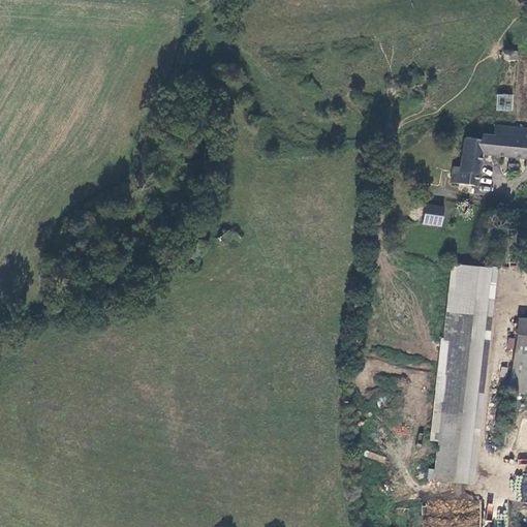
[(505,49),(505,58),(520,59),(520,49),(505,49)]
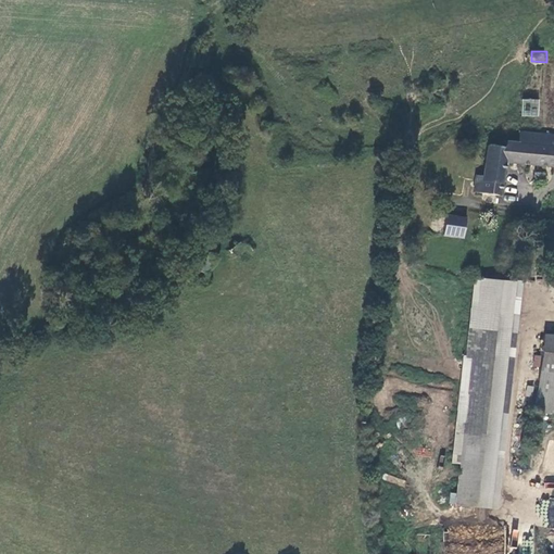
[(524,114),(541,114),(541,97),(525,97),(524,114)]
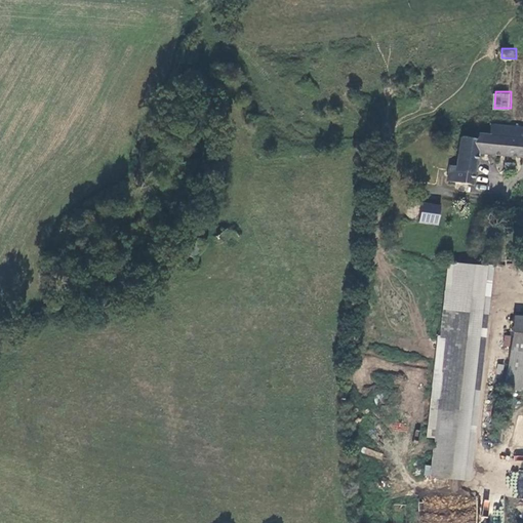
[(522,123),(493,120),(491,132),(479,131),(479,137),(461,134),(457,163),(451,163),(449,180),(475,185),(480,154),(522,158),(522,123)]
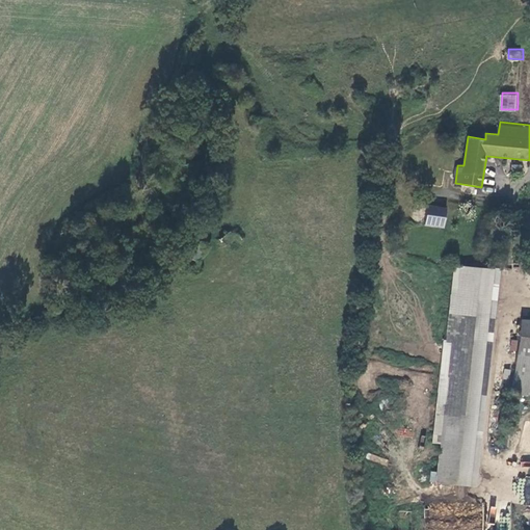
[(447,216),(448,207),(428,205),(427,214),(447,216)]
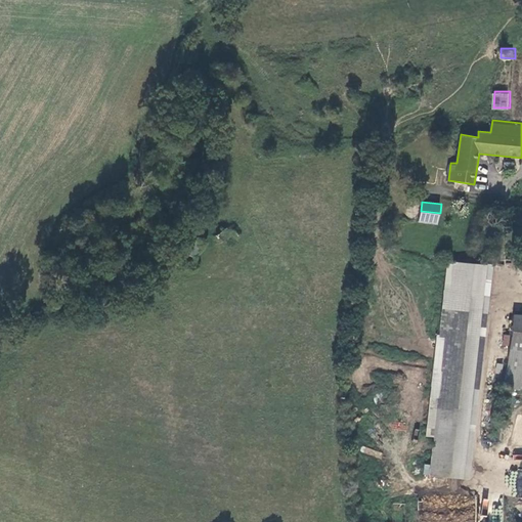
[(428,476),(468,480),(492,265),(479,264),(467,263),(452,261),(452,262),(446,261),(438,337),(444,337),(440,371),(439,397),(429,396),(425,436),(432,437),(430,464),(425,464),(424,474),(429,474),(428,476)]
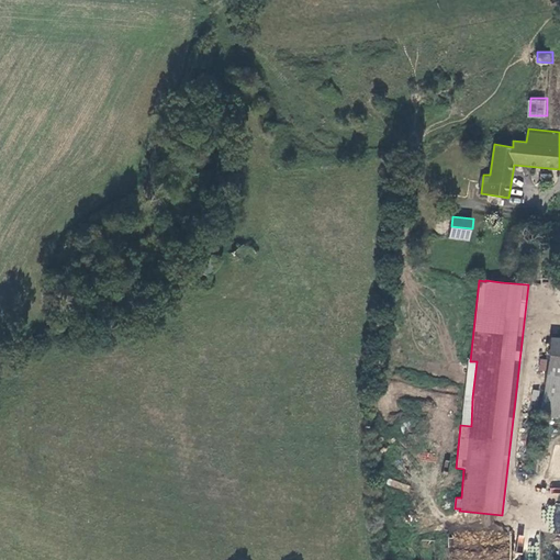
[(559,337),(552,337),(542,415),(559,417),(559,337)]
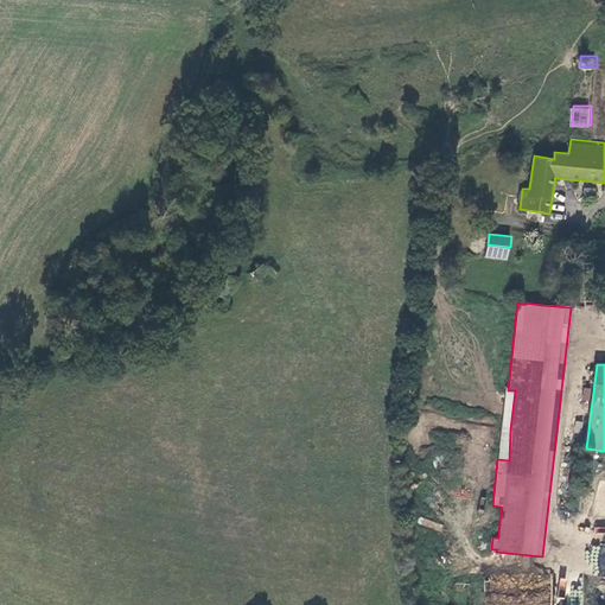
[(592,399),(593,386),(586,384),(584,399),(592,399)]
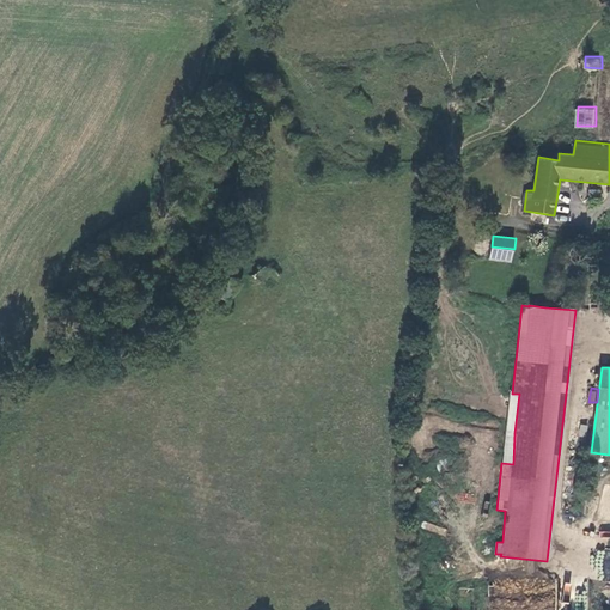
[(449,532),(450,525),(425,519),(424,526),(449,532)]
